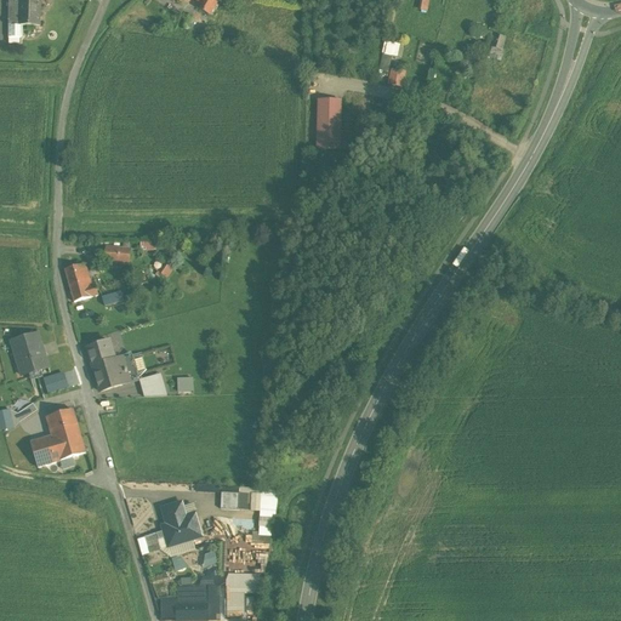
[(40,0),(13,0),(13,26),(40,27),(40,0)]
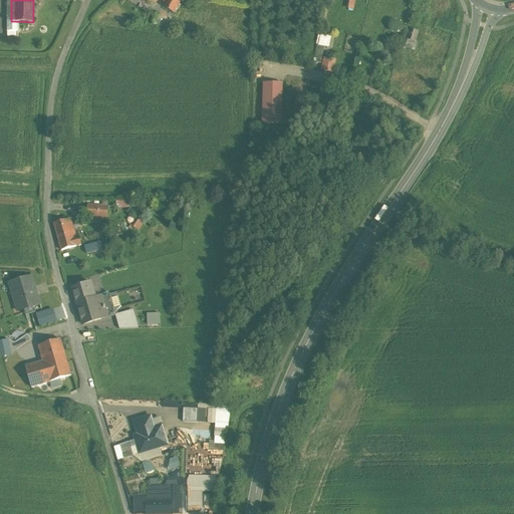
[(175,0),(167,0),(166,3),(163,7),(174,13),(181,3),(175,0)]
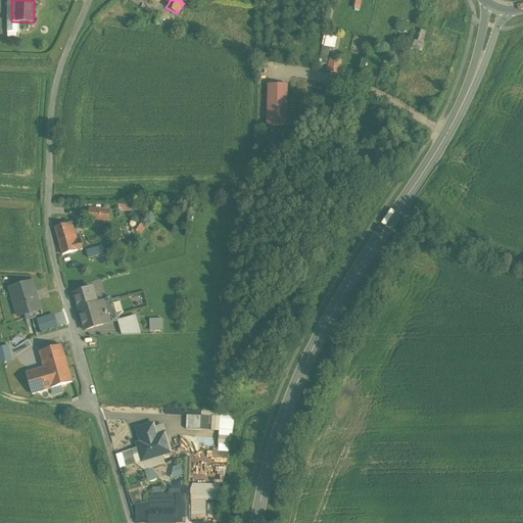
[(425,32),(418,30),(413,49),(422,52),(425,43),(422,42),(425,32)]
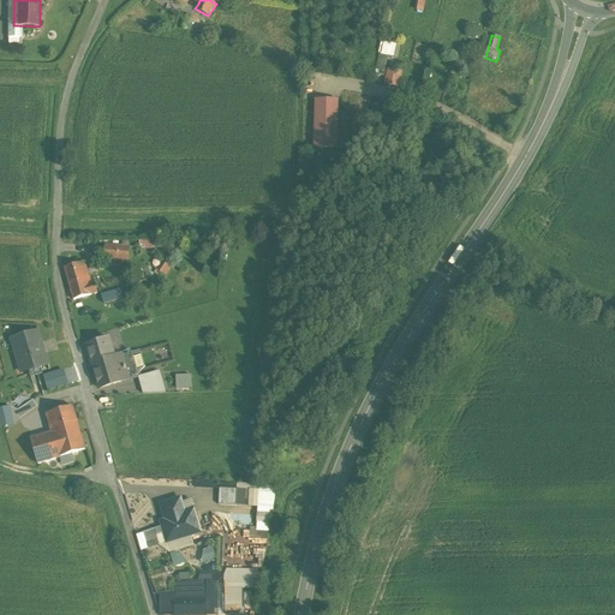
[(378,75),(387,76),(388,57),(396,58),(398,43),(380,42),(378,75)]
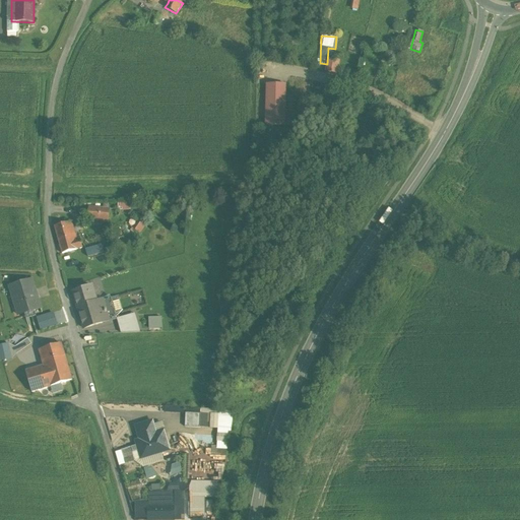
[(326,71),(339,74),(341,60),(328,58),(326,71)]
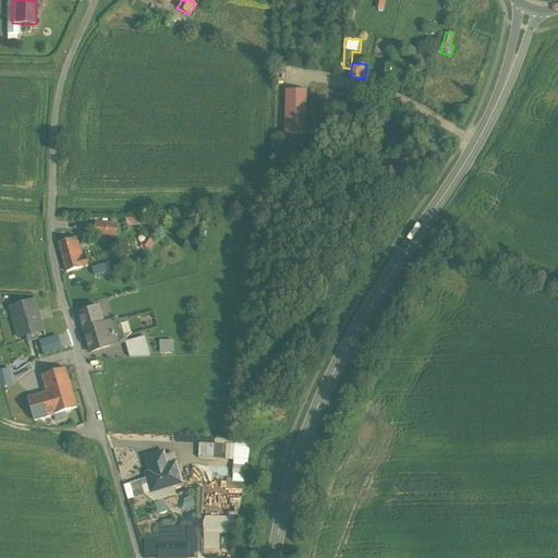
[(306,92),(287,91),(286,135),(306,136),(306,92)]
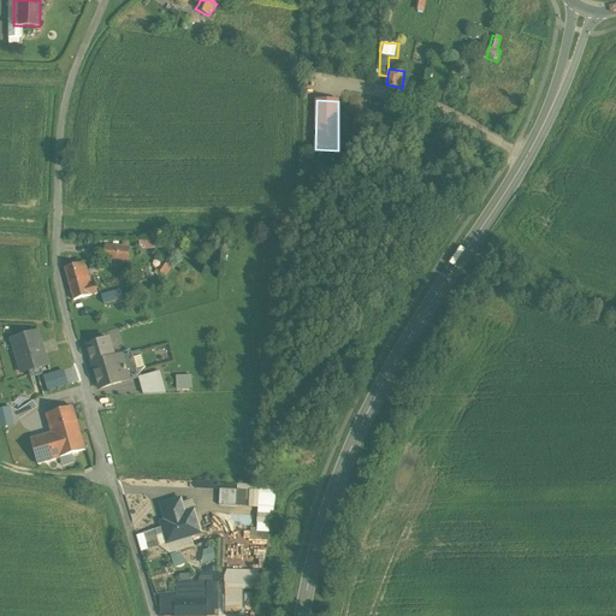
[(155,249),(155,240),(141,241),(141,249),(155,249)]
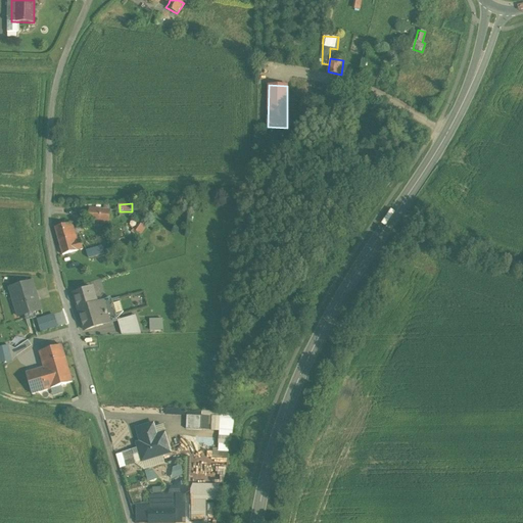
[(110,210),(90,208),(89,221),(109,223),(110,210)]
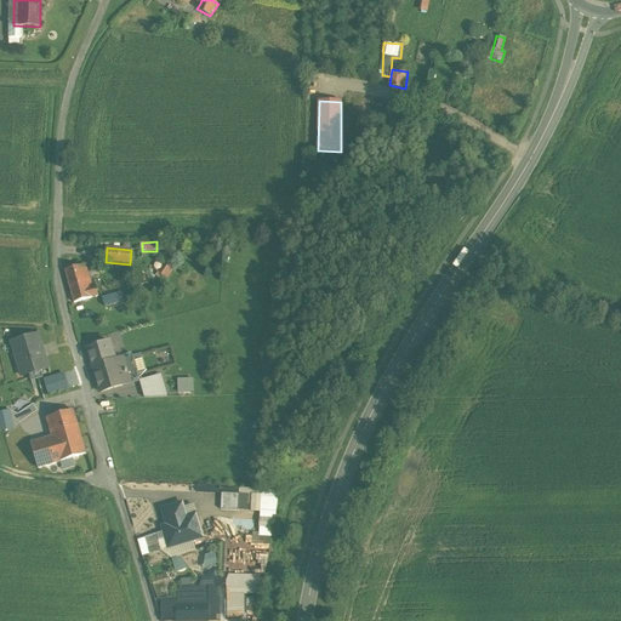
[(169,279),(175,269),(165,262),(159,272),(169,279)]
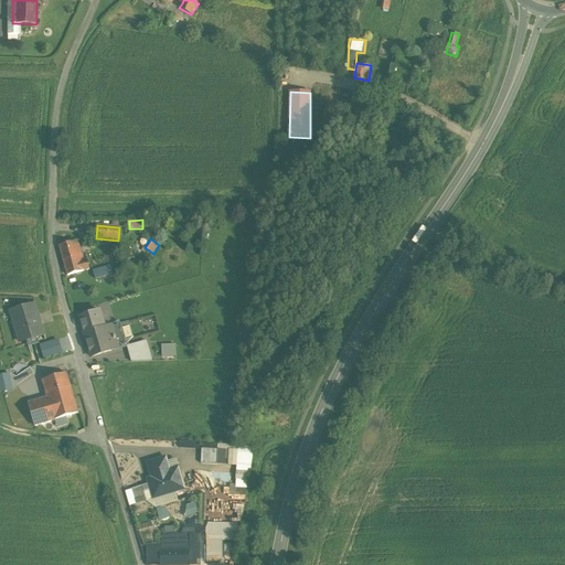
[(75,242),(60,246),(68,276),(91,269),(87,259),(83,260),(81,253),(78,253),(75,242)]
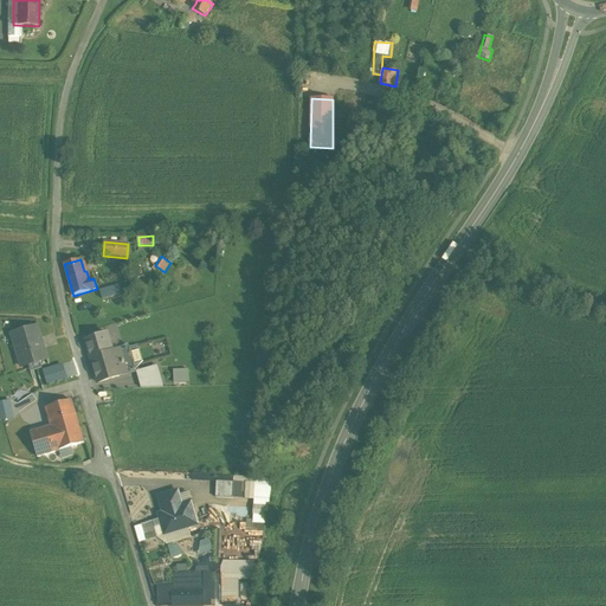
[(38,327),(12,334),(21,367),(47,360),(38,327)]
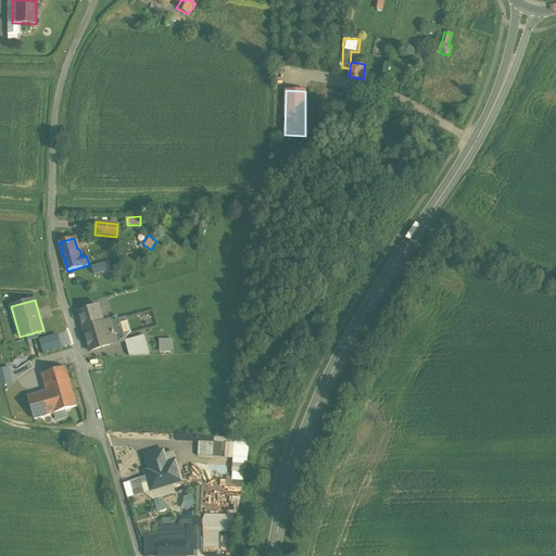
[(103,324),(84,329),(90,351),(117,343),(116,340),(124,338),(119,319),(103,324)]
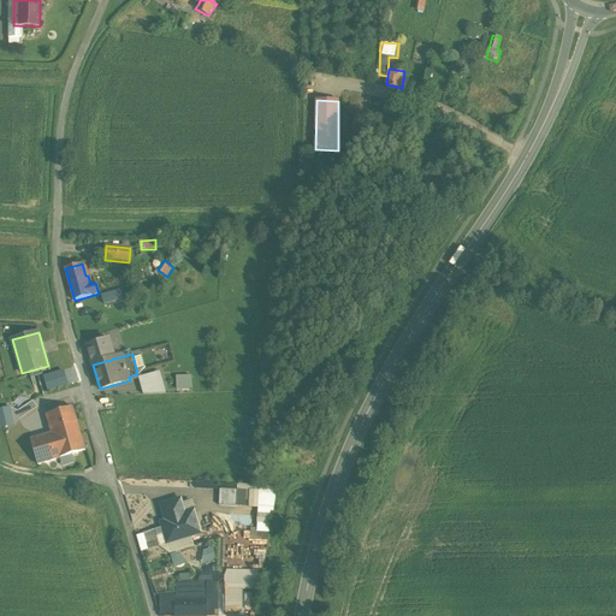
[(178,389),(194,389),(193,374),(178,375),(178,389)]
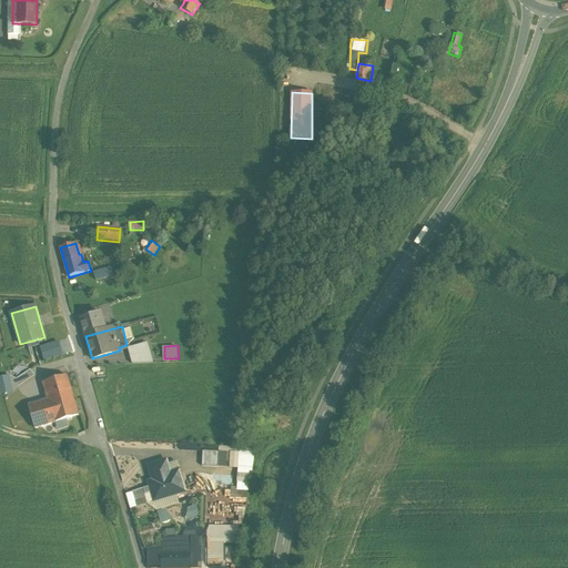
[(146,350),(130,354),(132,364),(150,363),(146,350)]
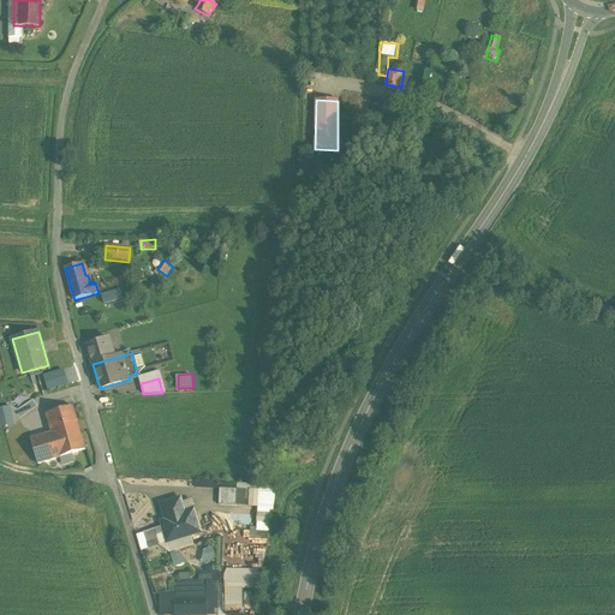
[(15,412),(19,419),(40,406),(35,400),(15,412)]
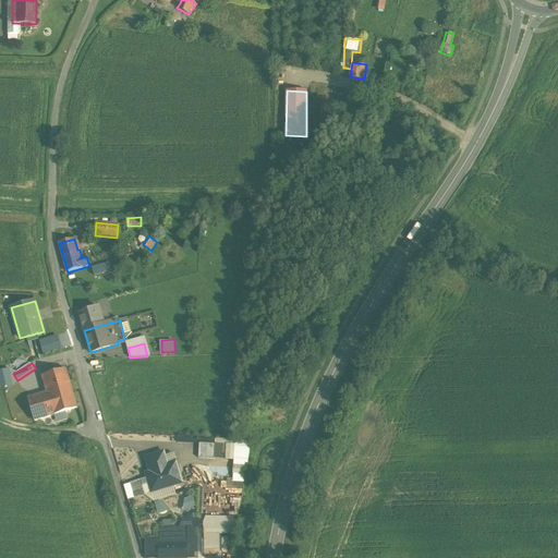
[(0,377),(2,387),(14,385),(10,367),(0,370),(0,377)]
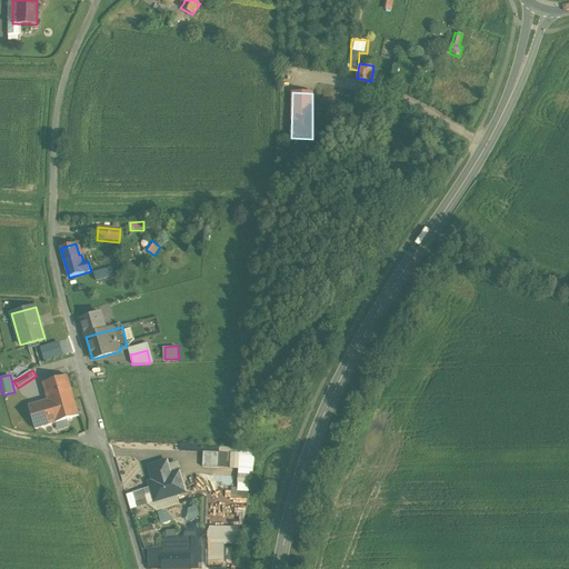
[(67,376),(43,383),(49,400),(19,409),(26,432),(79,417),(67,376)]
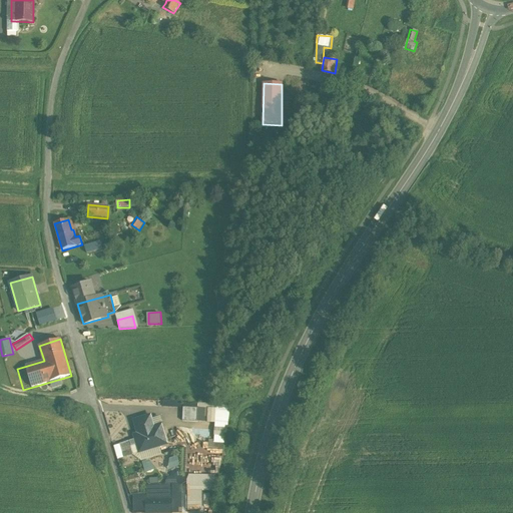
[(184,406),(183,420),(216,423),(214,440),(209,439),(208,449),(204,448),(203,455),(225,456),(229,405),(199,402),(199,408),(184,406)]
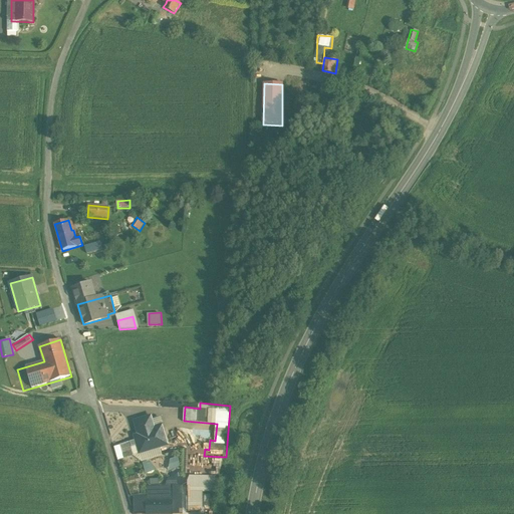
[(151,417),(135,422),(140,439),(136,441),(140,454),(160,448),(160,447),(168,445),(162,426),(155,428),(151,417)]
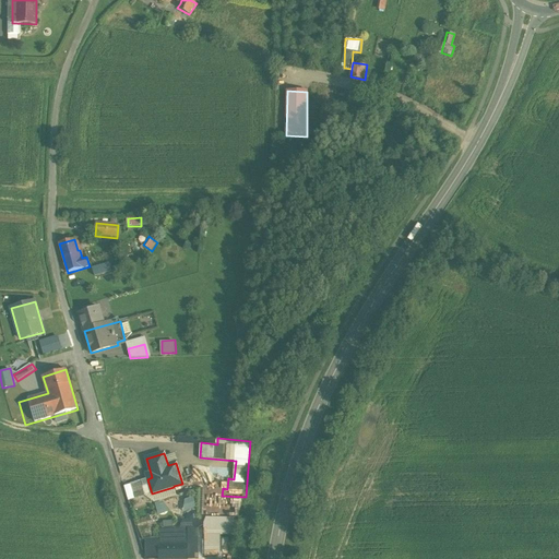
[(185,499),(187,510),(198,508),(195,497),(185,499)]
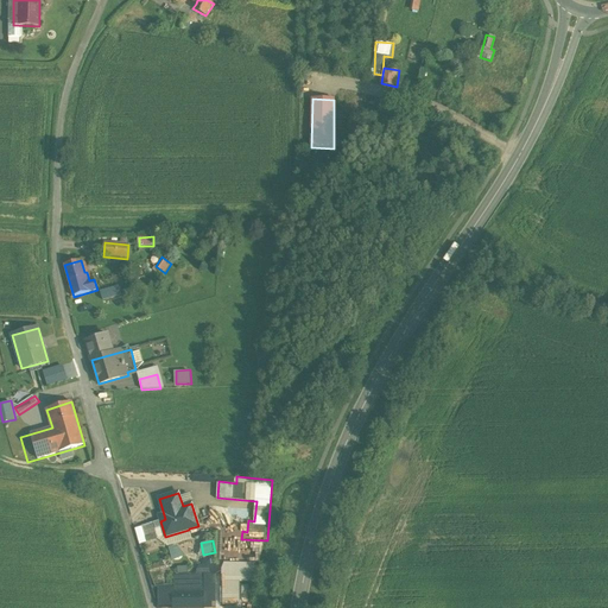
[(171,546),(172,558),(182,558),(182,546),(171,546)]
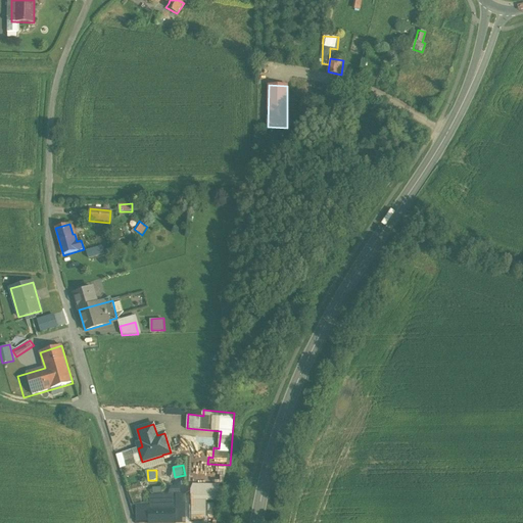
[(221,501),(221,484),(192,483),(192,519),(207,519),(207,501),(221,501)]
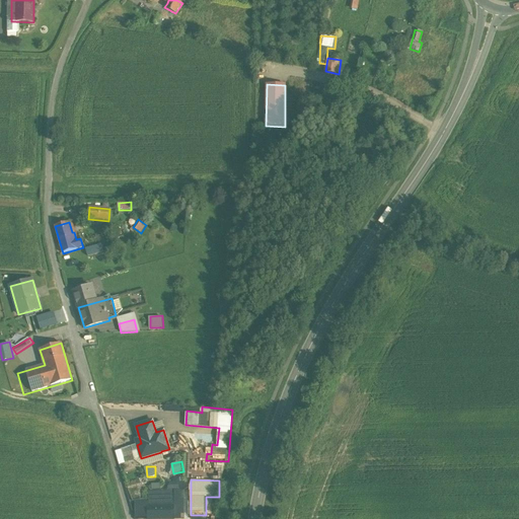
[(168,503),(147,504),(147,518),(174,518),(174,494),(167,494),(168,503)]
